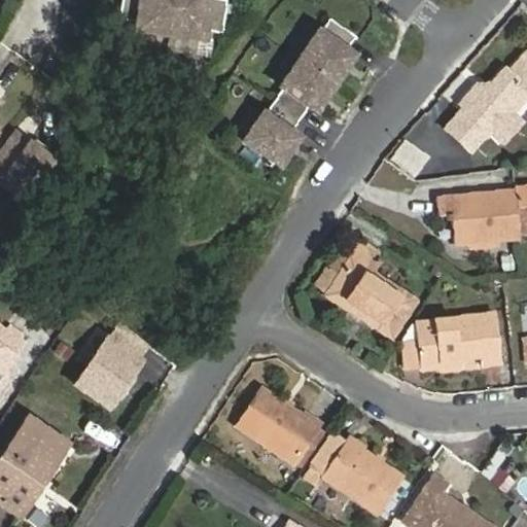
[(123,0),(119,25),(137,27),(137,31),(205,39),(205,35),(222,38),(226,5),(209,3),(209,0),(123,0)]
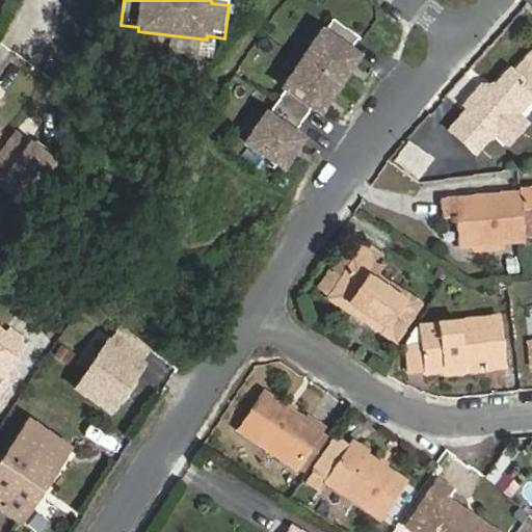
[(246,142),(283,167),(301,138),(294,133),(303,120),(312,106),(320,111),(358,55),(350,50),(360,36),(334,19),(324,32),(322,31),(284,87),(287,88),(268,115),(266,113),(246,142)]
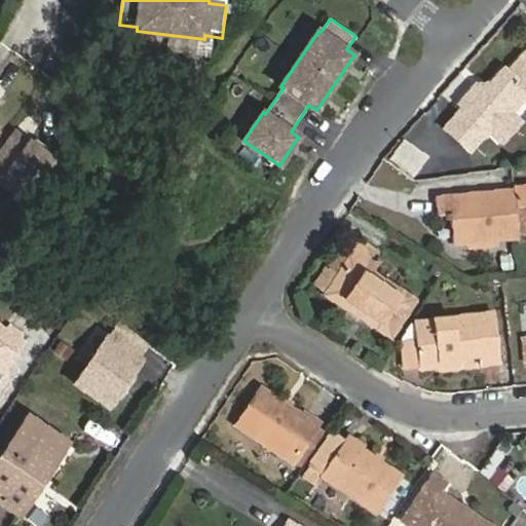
[(525,51),(508,73),(503,69),(491,83),(491,88),(486,95),(479,88),(476,85),(459,104),(463,107),(444,128),(470,150),(489,127),(503,112),(506,112),(511,111),(525,94),(525,51)]
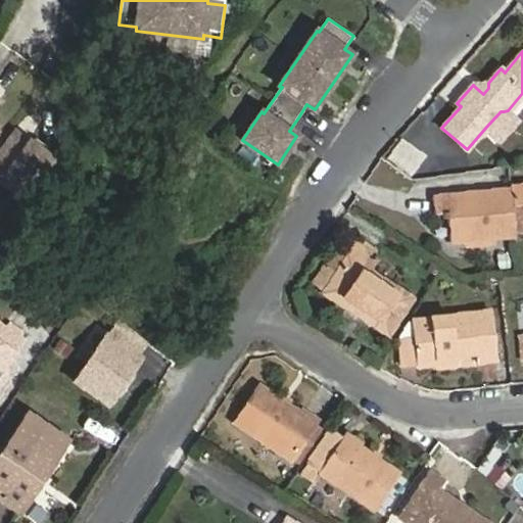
[(483,79),(476,88),(483,94),(488,88),(488,83),(483,79)]
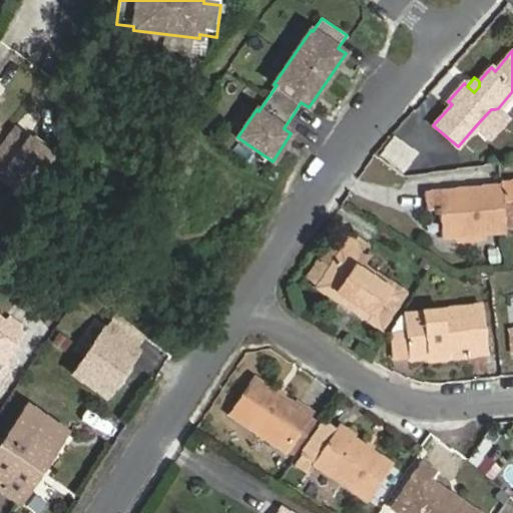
[(491,109),(477,124),(490,136),(506,118),(494,109),(491,109)]
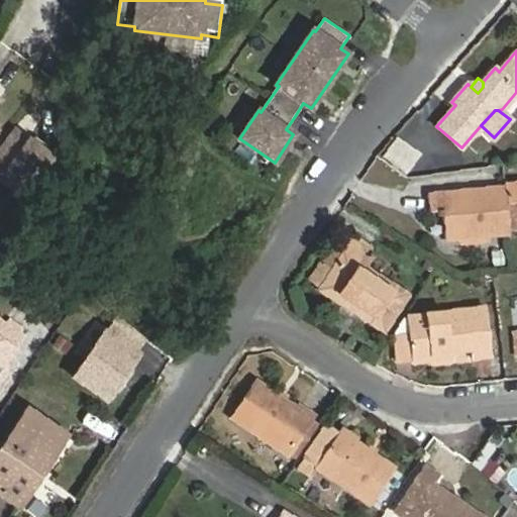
[(24,195),(50,161),(12,132),(0,147),(0,176),(0,177),(24,195)]
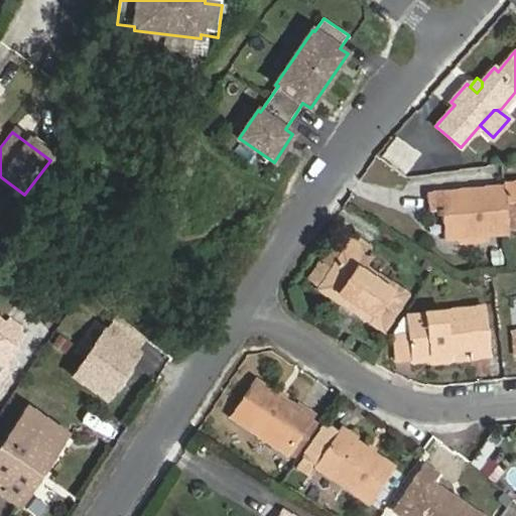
[(0,187),(18,203),(24,195),(0,176),(0,187)]
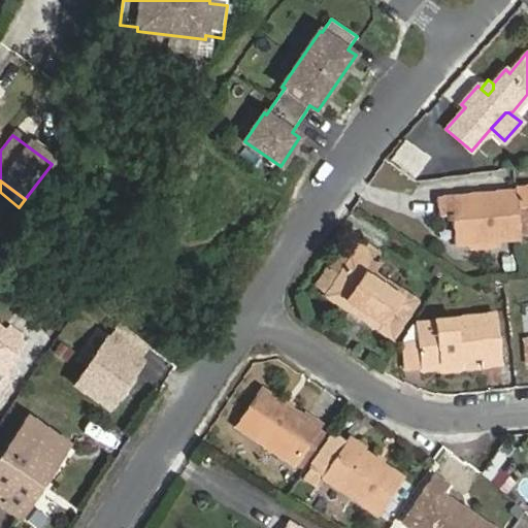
[(527,227),(527,186),(514,188),(514,190),(516,205),(518,228),(527,227)]
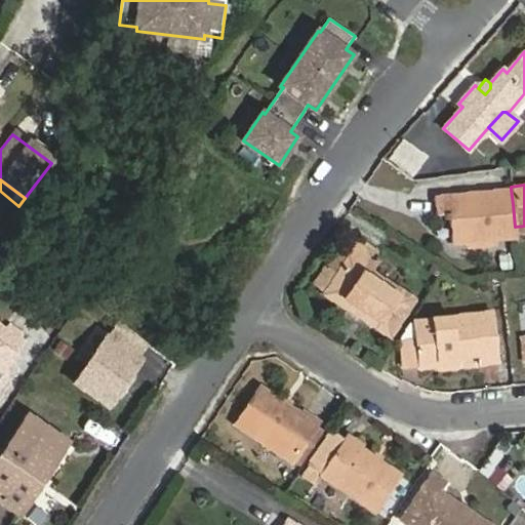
[(513,204),(511,189),(433,197),(435,214),(447,213),(450,244),(516,238),(515,227),(513,204)]
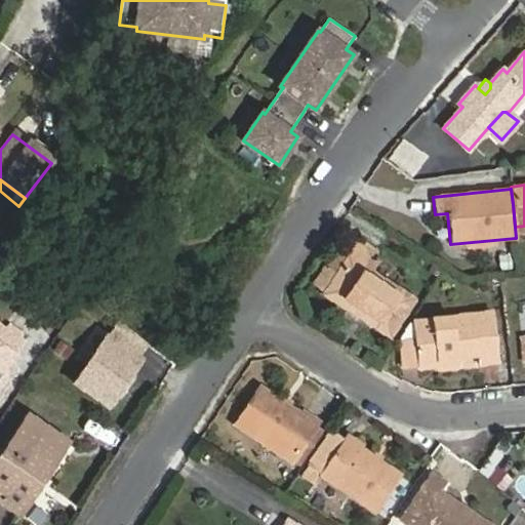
[(368,271),(376,257),(356,244),(335,276),(322,268),(313,282),(325,291),(323,293),(357,316),(360,311),(368,316),(365,321),(387,335),(411,299),(368,271)]
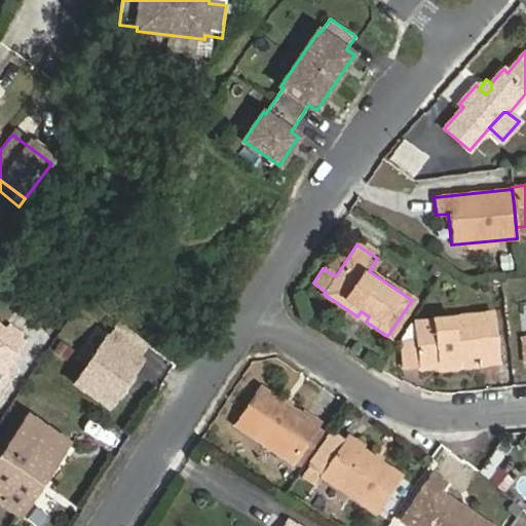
[(478,366),(500,363),(492,311),(411,322),(413,341),(399,342),(403,367),(416,365),(417,368),(436,366),(435,363),(476,358),(478,366)]
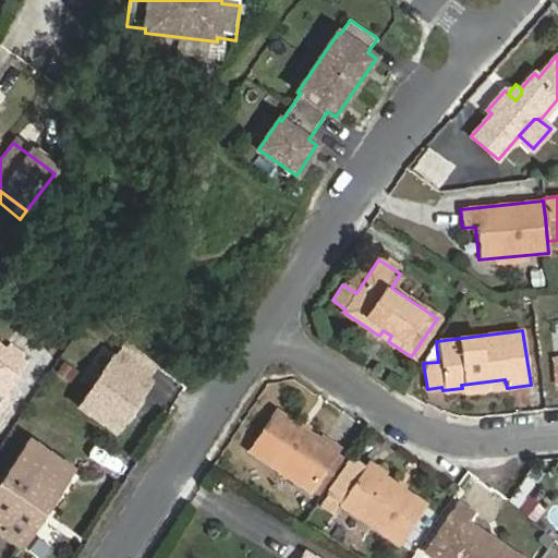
[(165,367),(125,340),(79,408),(118,435),(165,367)]
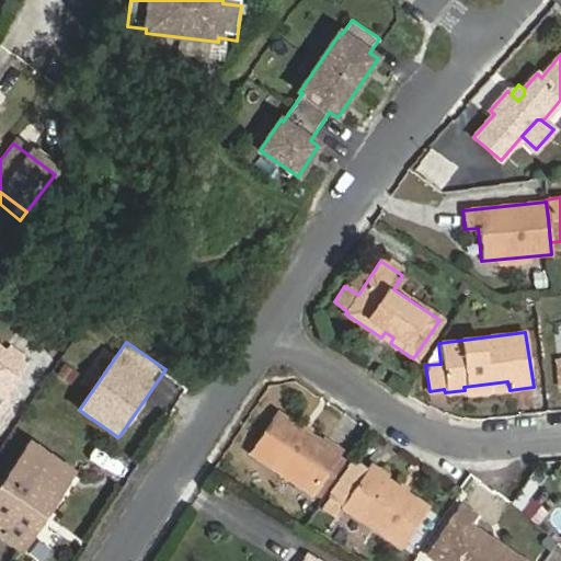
[(0,411),(6,404),(3,396),(14,380),(12,379),(23,365),(0,347),(0,411)]
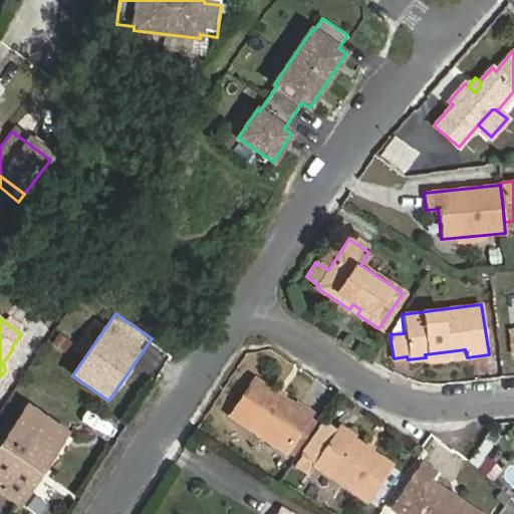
[(255,379),(231,415),(285,451),(309,415),(255,379)]
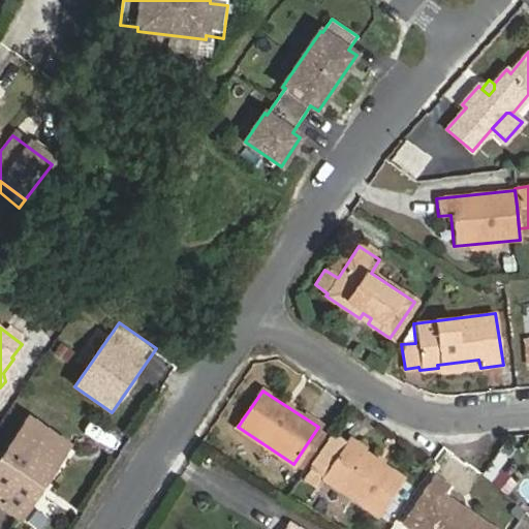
[(0,457),(0,506),(17,518),(67,444),(27,418),(0,457)]
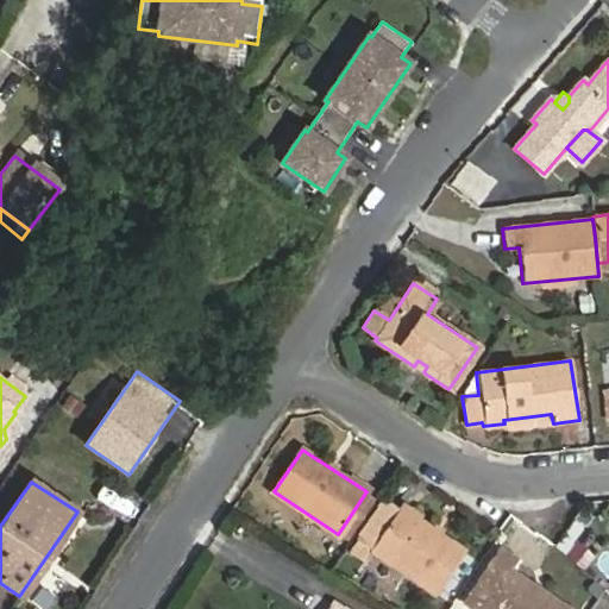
[(356,539),(371,548),(397,509),(382,500),(356,539)]
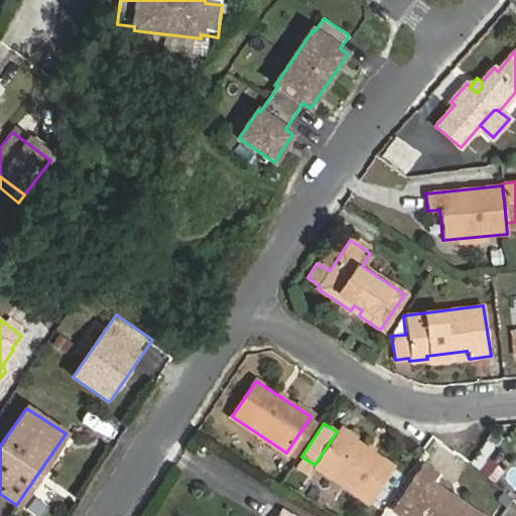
[(369,504),(393,467),(338,429),(337,431),(314,465),(313,467),(369,504)]
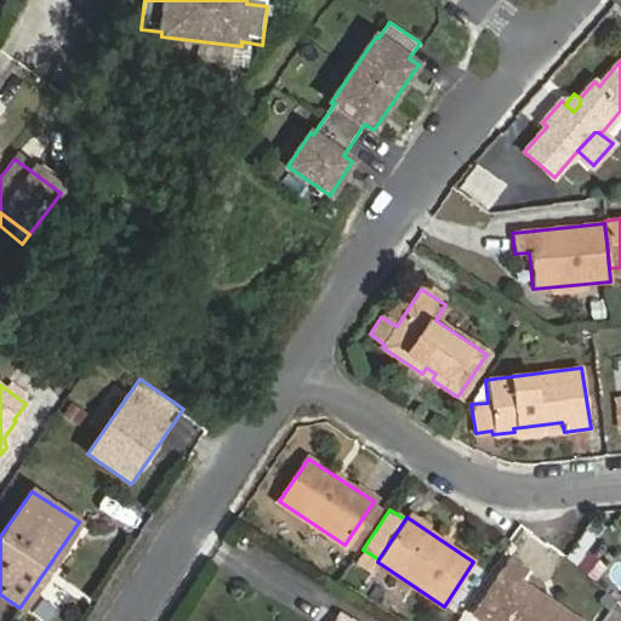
[(591,553),(580,567),(593,577),(604,565),(591,553)]
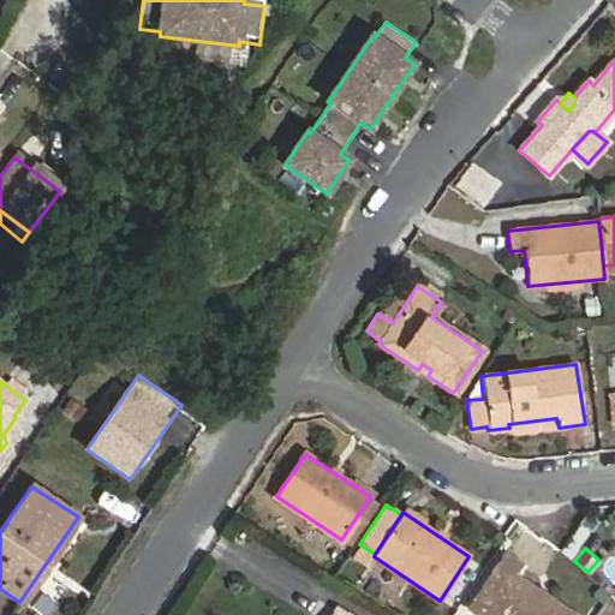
[(506,555),(470,609),(478,614),(559,614),(563,609),(513,575),(519,565),(506,555)]
